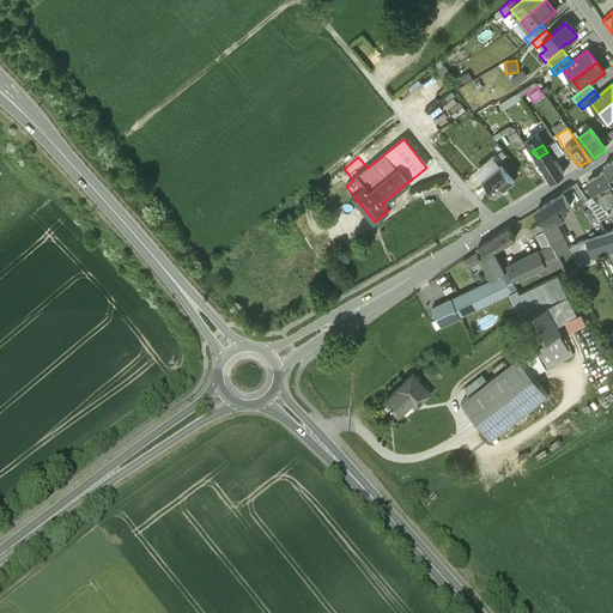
[(564,153),(558,145),(547,152),(553,161),(564,153)]
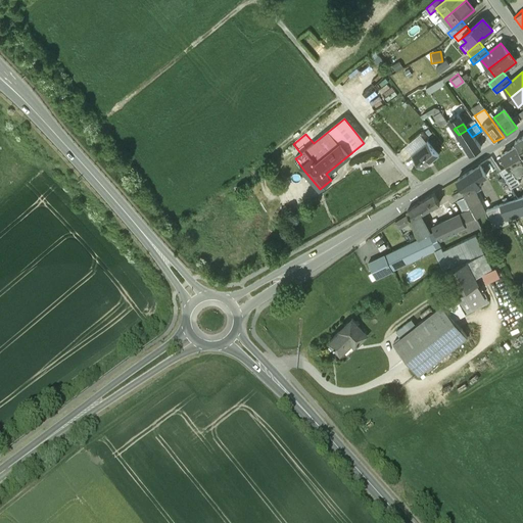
[(472,137),(467,130),(459,135),(471,155),(481,150),(472,137)]
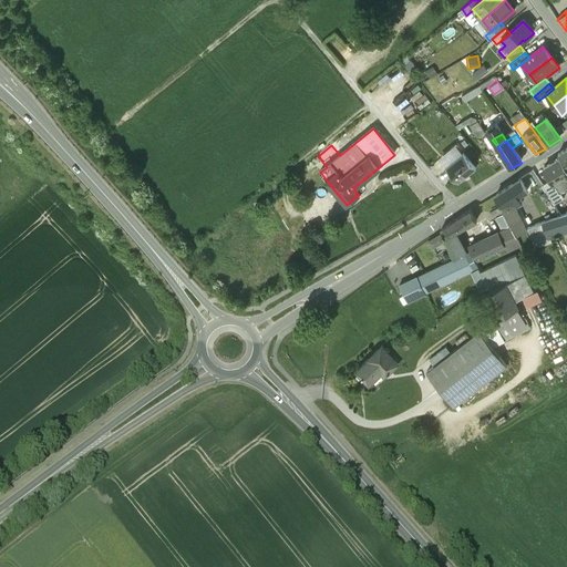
[(475,171),(463,155),(446,168),(459,184),(475,171)]
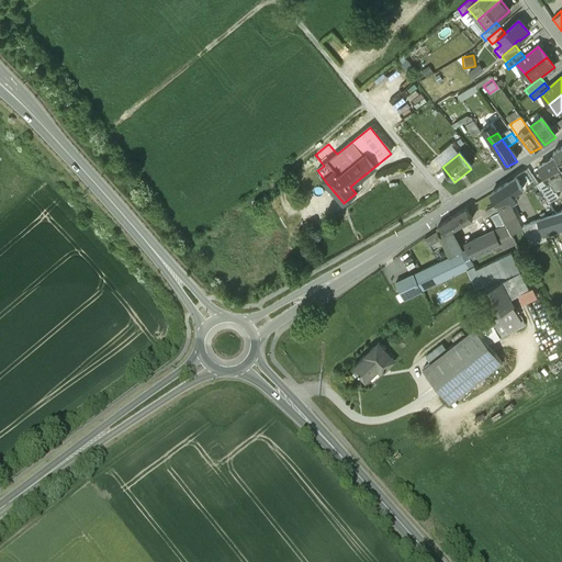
[(561,167),(557,158),(538,169),(546,182),(554,195),(555,194),(559,192),(561,192),(561,191),(561,167)]
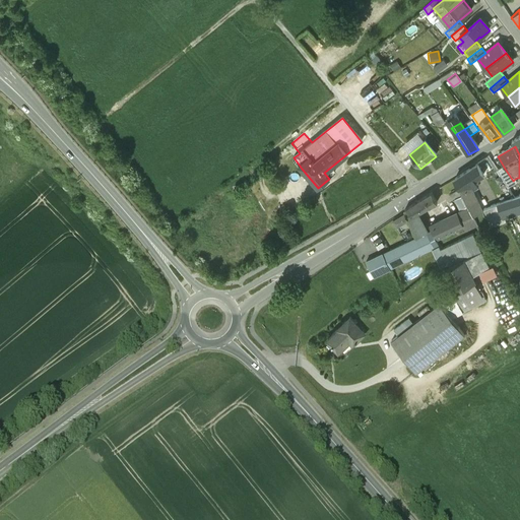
[(478,166),(470,171),(475,182),(482,177),(478,166)]
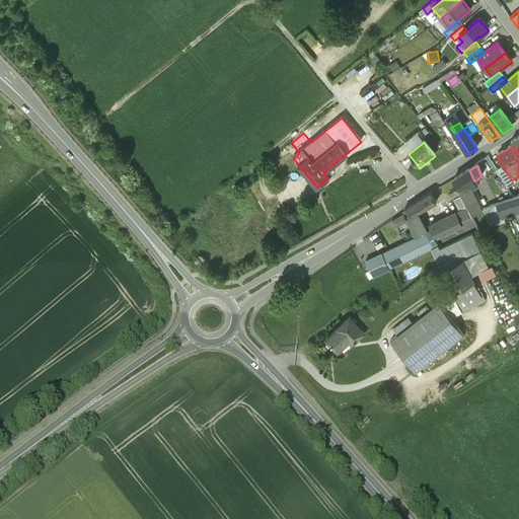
[(329,167),(323,172),(328,178),(335,173),(329,167)]
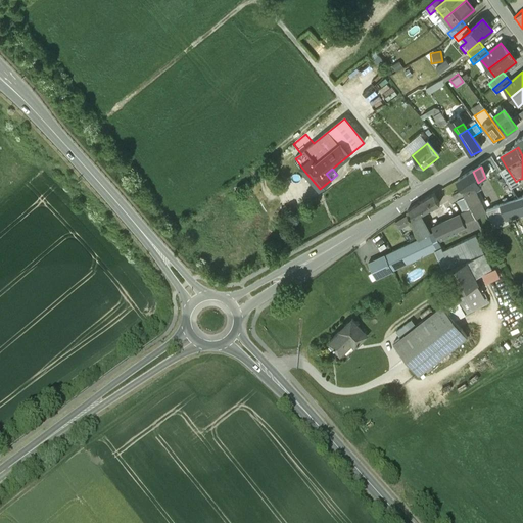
[(516,182),(508,170),(500,175),(511,192),(519,187),(519,185),(517,181),(516,182)]
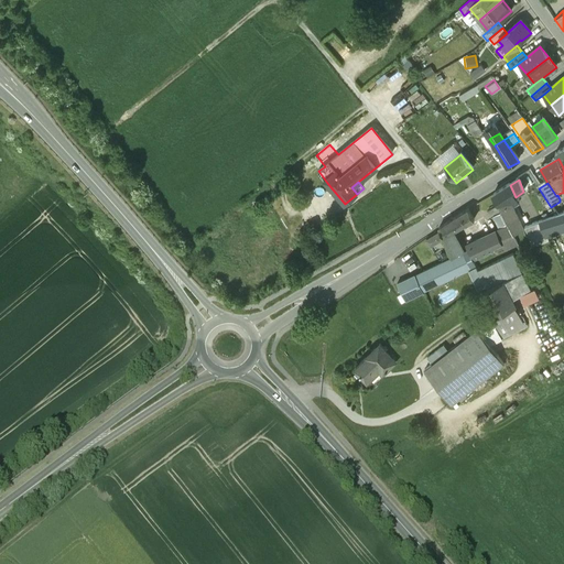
[(510,185),(494,196),(499,207),(502,214),(509,228),(519,224),(510,206),(516,204),(512,199),(516,197),(510,185)]
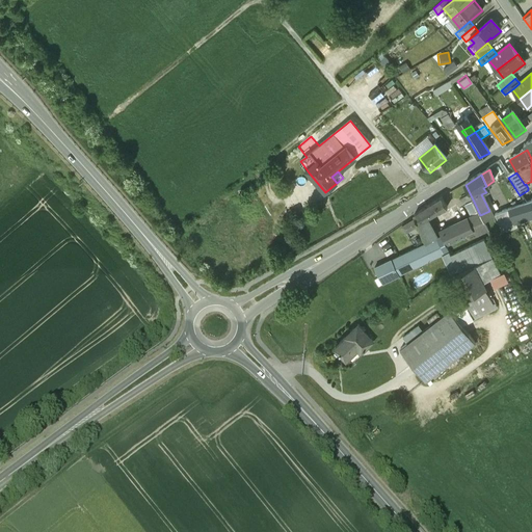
[(471,195),(459,202),(463,208),(467,206),(474,202),(471,195)]
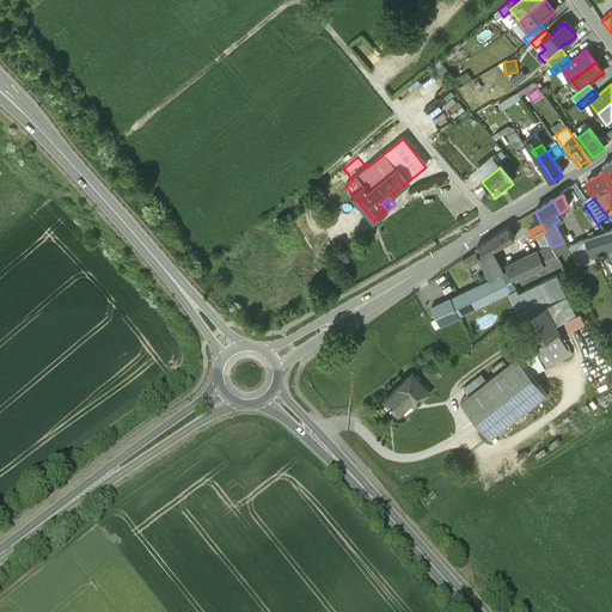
[(508,230),(476,250),(484,267),(489,281),(489,282),(501,274),(497,267),(499,267),(491,254),(514,240),(508,230)]
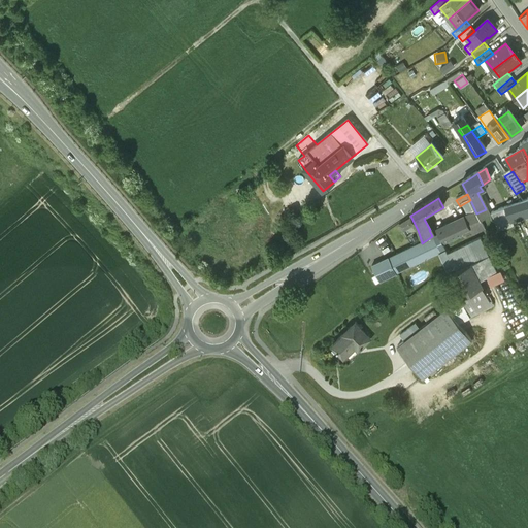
[(442,245),(483,226),(476,213),(470,200),(463,204),(470,218),(436,233),(442,245)]
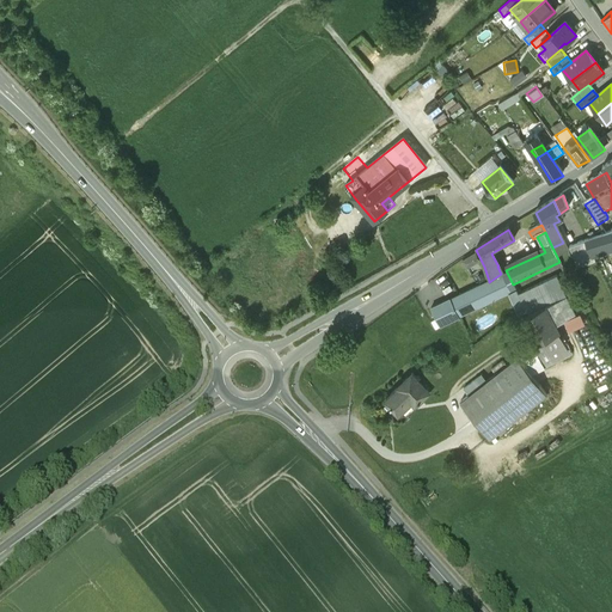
[(611,233),(594,240),(598,252),(611,246),(611,233)]
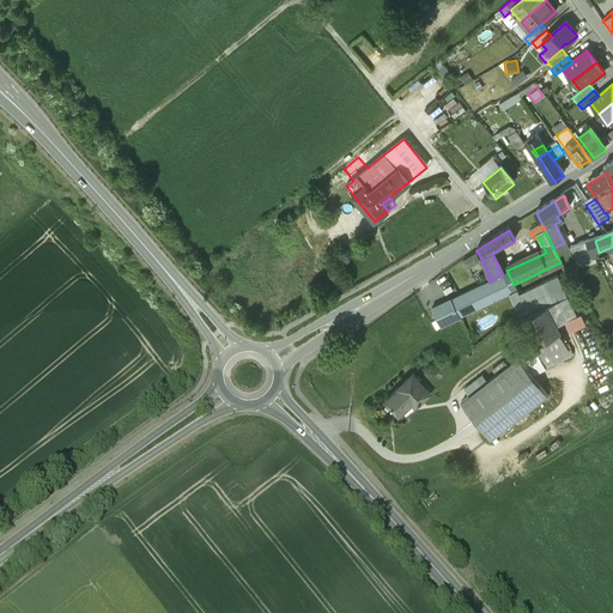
[(570,247),(566,249),(564,243),(553,248),(560,262),(568,277),(596,263),(593,255),(599,253),(595,241),(571,248),(570,247)]
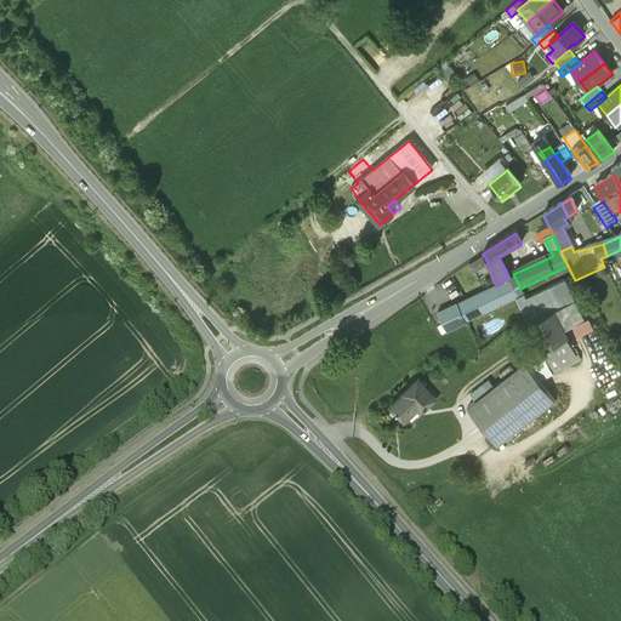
[(477,257),(466,265),(471,272),(482,266),(477,257)]
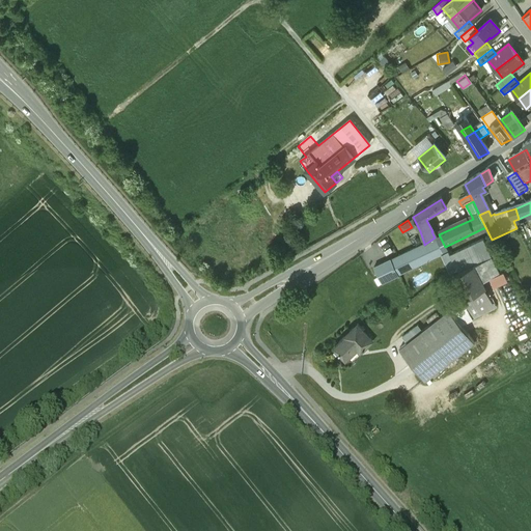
[(424,244),(390,259),(399,276),(444,255),(435,238),(424,245),(424,244)]
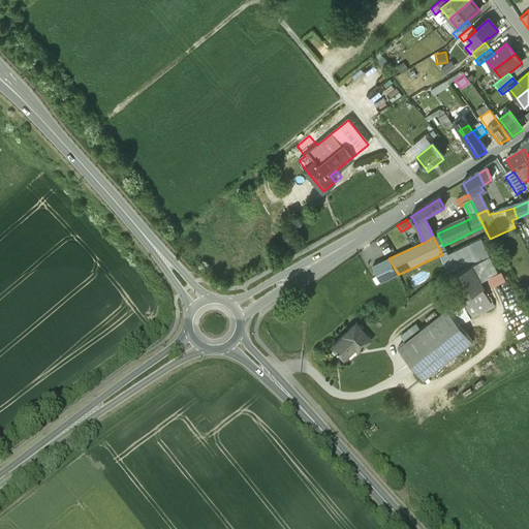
[(481,239),(448,255),(457,273),(449,276),(463,303),(468,314),(491,303),(484,288),(480,281),(498,273),(481,239)]
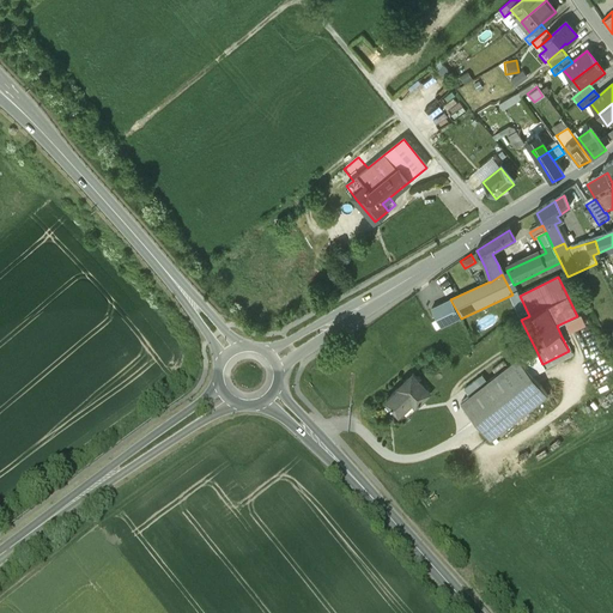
[(442,328),(461,319),(450,299),(432,309),(442,328)]
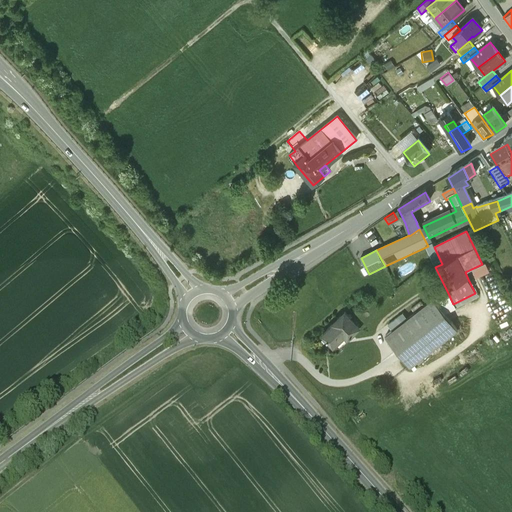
[(453,304),(448,293),(439,297),(446,313),(456,308),(453,304)]
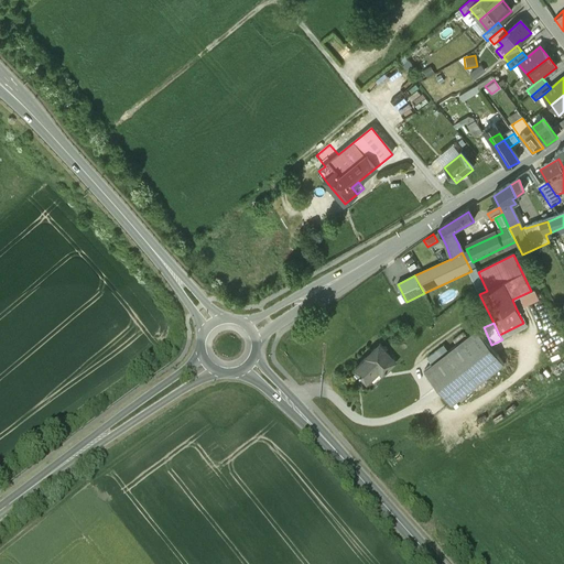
[(477,328),(448,350),(444,345),(427,357),(432,364),(425,369),(452,404),(505,364),(477,328)]
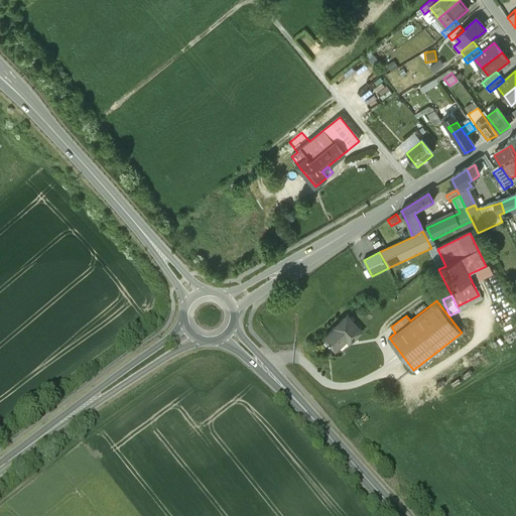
[(349,314),(326,336),(331,341),(330,342),(336,348),(340,344),(339,343),(344,338),(352,341),(356,337),(355,336),(362,329),(349,314)]
